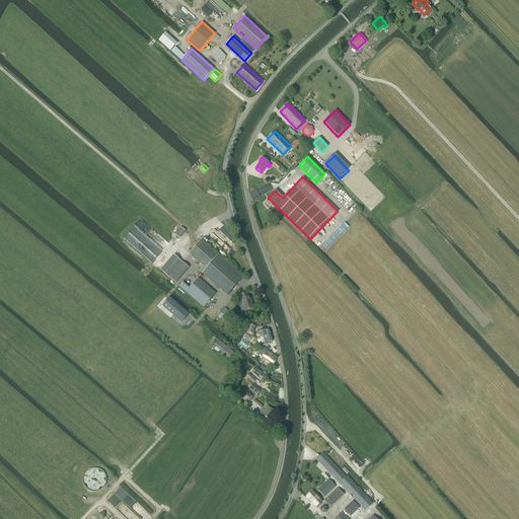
[(227,295),(232,289),(242,277),(218,255),(218,254),(201,239),(189,253),(206,269),(201,274),(227,295)]
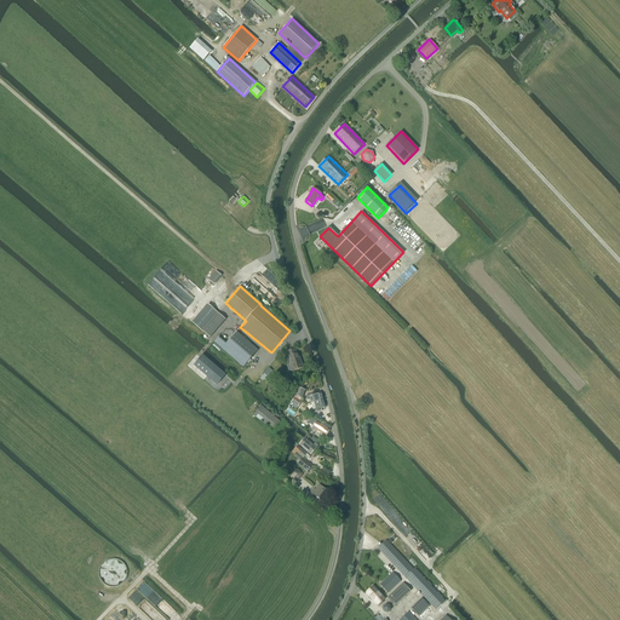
[(244,367),(253,355),(233,337),(222,349),(244,367)]
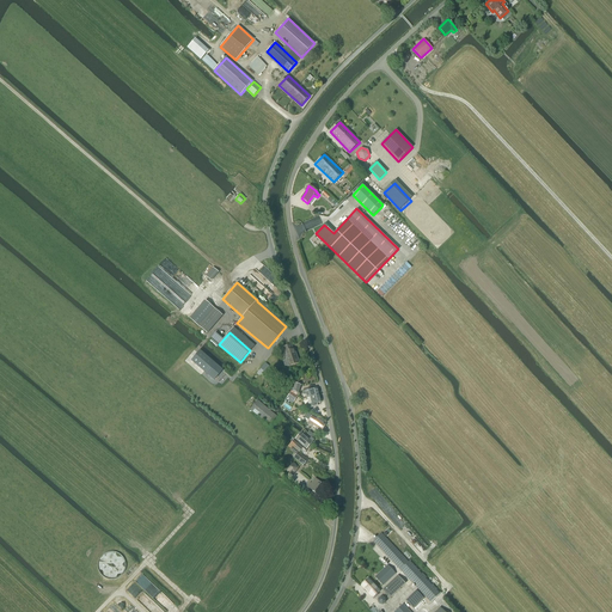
[(289,366),(299,363),(294,349),(292,349),(291,344),(281,348),(283,353),(285,353),(289,366)]
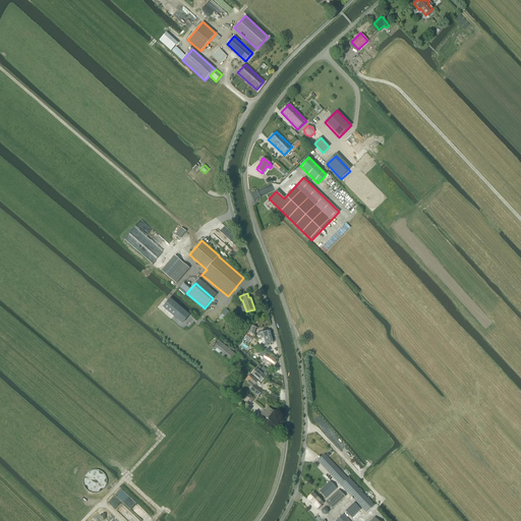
[(189,315),(182,309),(170,299),(163,307),(174,316),(182,324),(189,315)]
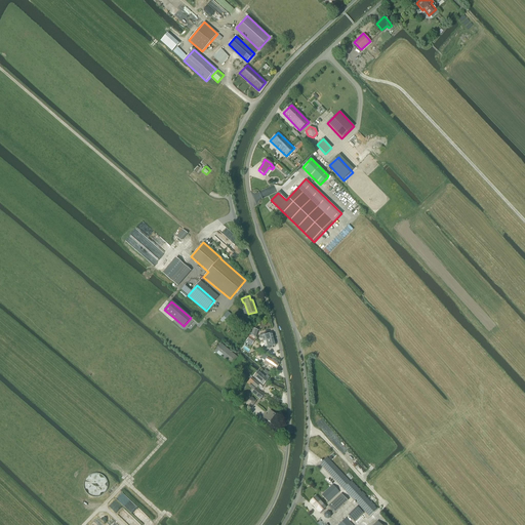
[(267,333),(258,335),(259,338),(260,339),(263,338),(264,342),(266,341),(273,339),(272,333),(267,334),(267,333)]
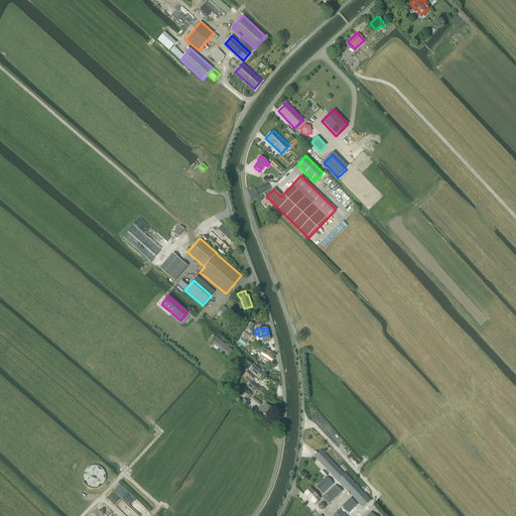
[(248,339),(251,335),(244,331),(242,335),(248,339)]
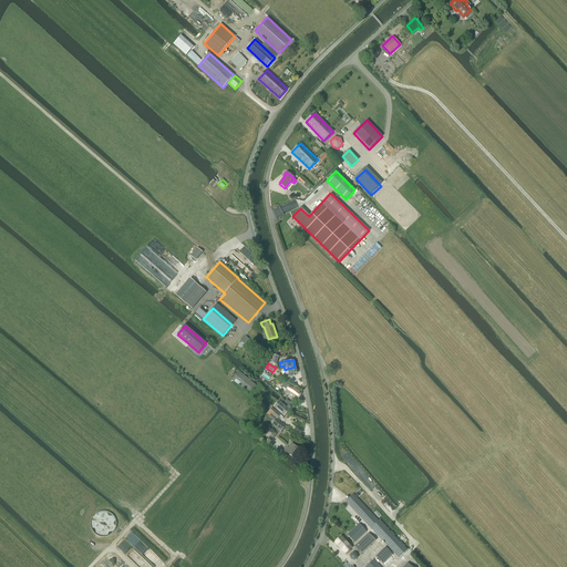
[(294,377),(294,373),(297,373),(295,367),(287,369),(285,370),(287,378),(294,377)]
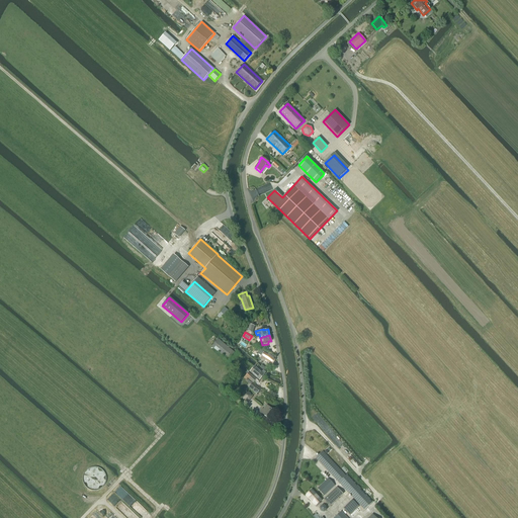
[(228,360),(234,352),(218,339),(211,346),(228,360)]
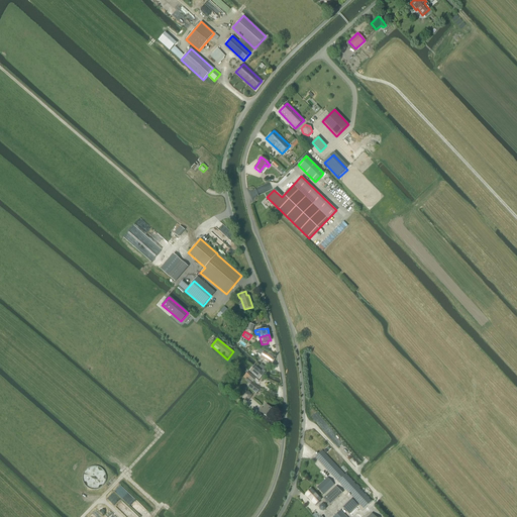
[(262,355),(261,356),(263,358),(272,364),(275,358),(264,351),(262,355)]
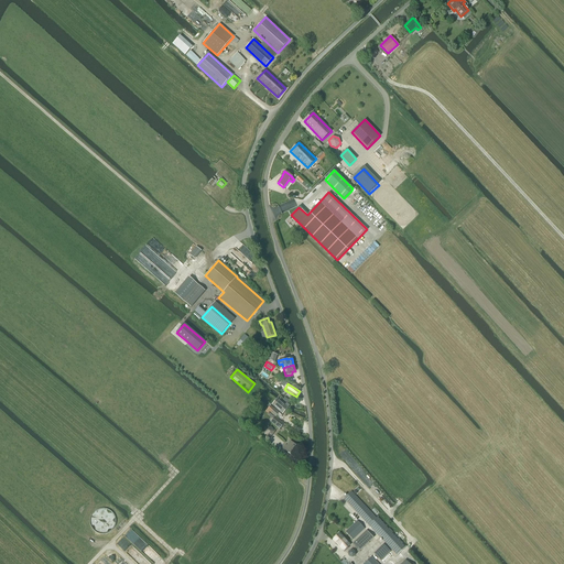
[(278,399),(272,405),(275,408),(282,413),(288,408),(284,405),(281,402),(278,399)]
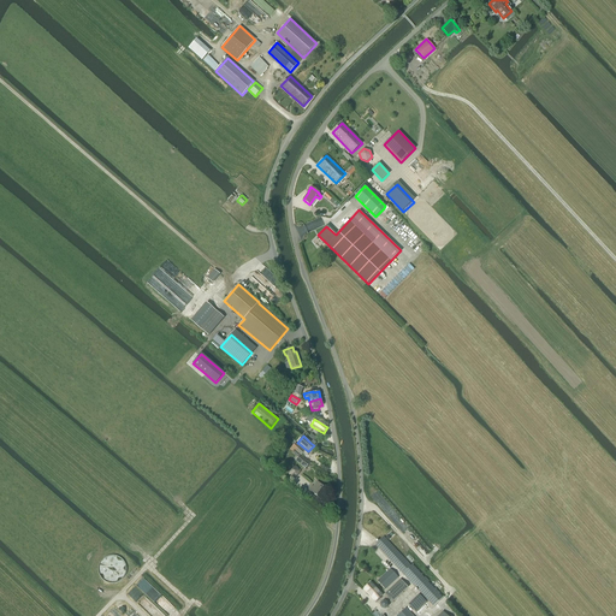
[(301,455),(304,451),(295,443),(291,446),(301,455)]
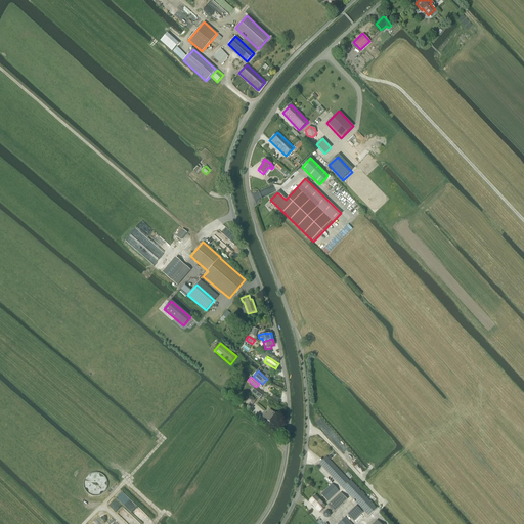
[(259,398),(263,393),(255,387),(251,392),(259,398)]
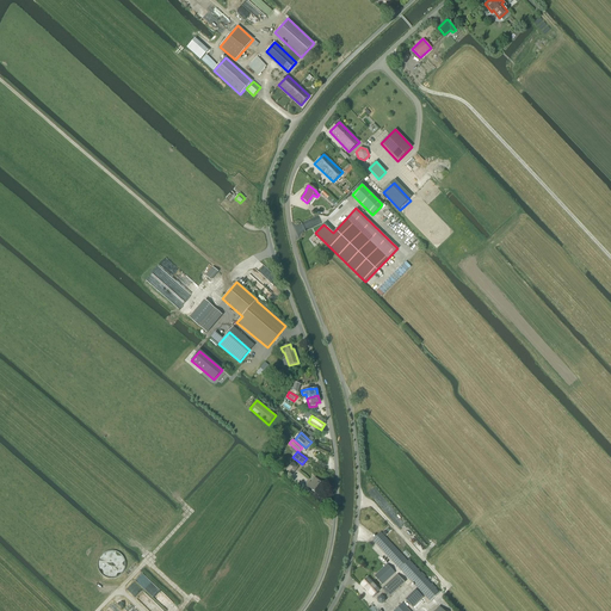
[(318,494),(325,486),(315,477),(310,482),(309,482),(307,486),(308,487),(318,494)]
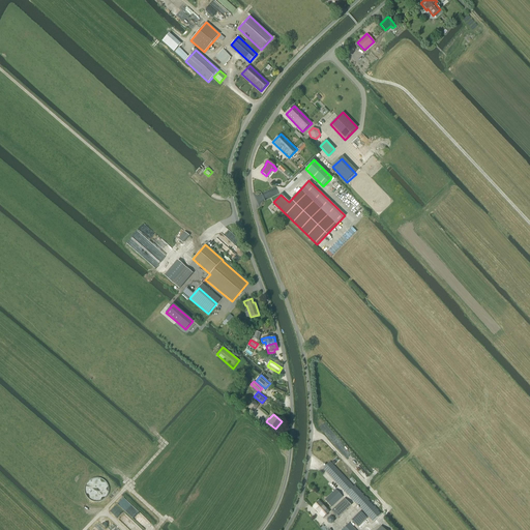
[(330,462),(323,468),(339,486),(360,508),(373,522),(381,513),(369,500),(355,486),(353,487),(346,478),(330,462)]
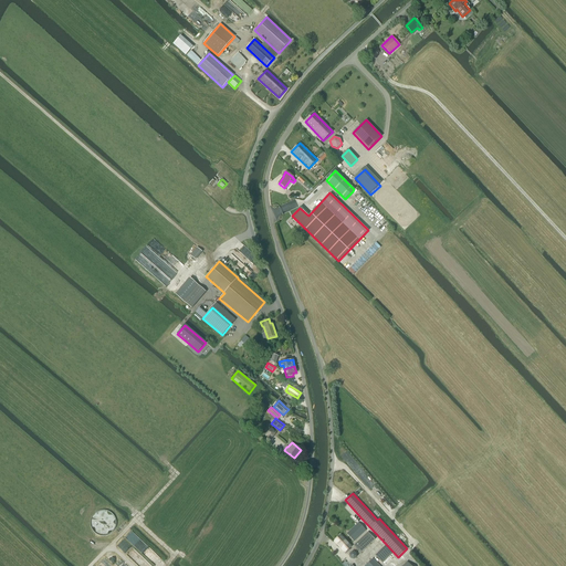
[(354,542),(366,531),(358,523),(346,534),(354,542)]
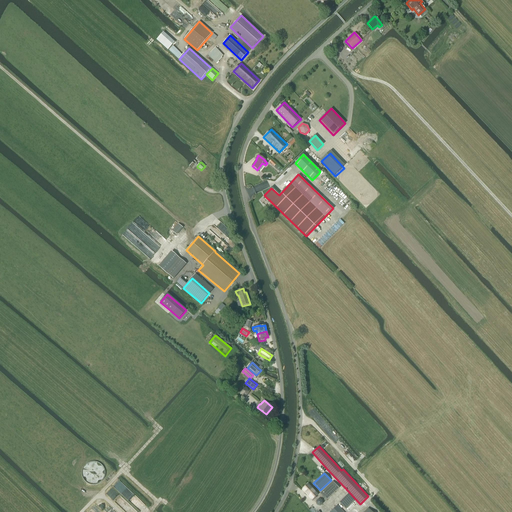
[(332,481),(320,493),(326,500),(339,488),(332,481)]
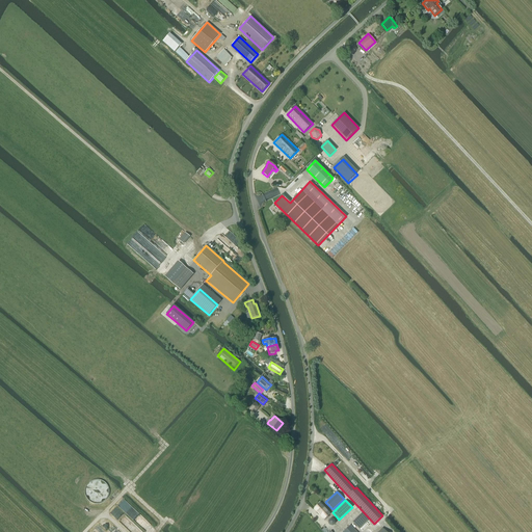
[(324,520),(330,514),(320,503),(314,509),(324,520)]
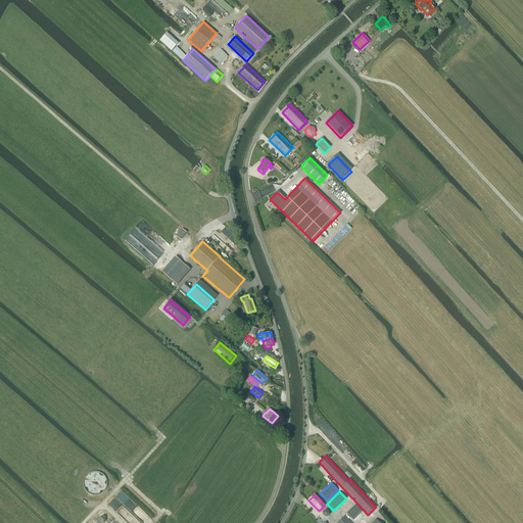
[(355,505),(347,513),(353,520),(362,512),(355,505)]
